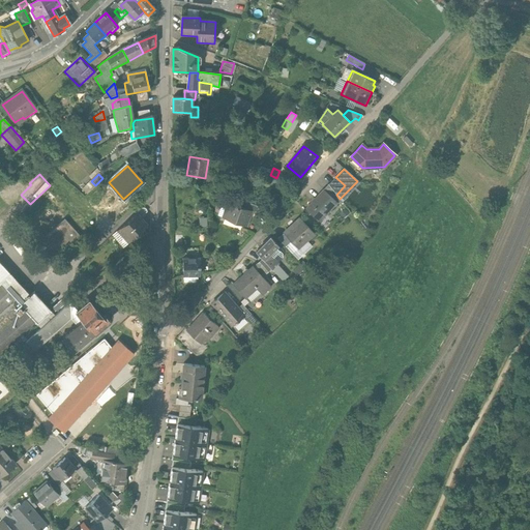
[(290,196),(294,186),(271,178),(267,186),(290,196)]
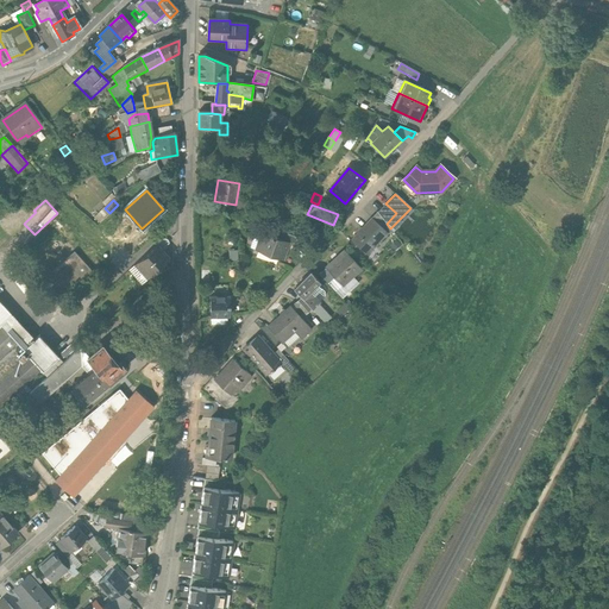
[(387,232),(371,219),(351,240),(362,250),(366,245),(371,249),(387,232)]
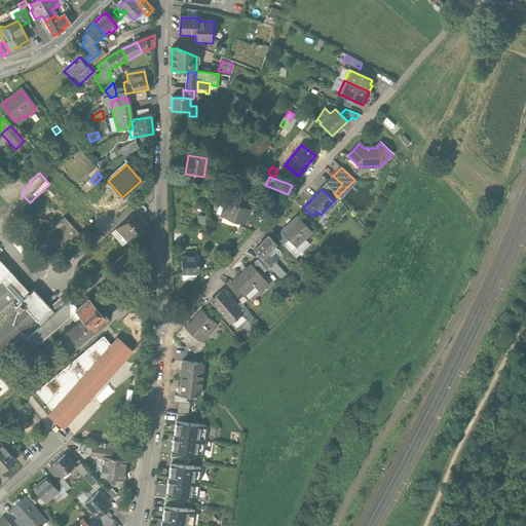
[(242,207),(227,200),(221,216),(243,224),(249,210),(249,209),(242,207)]
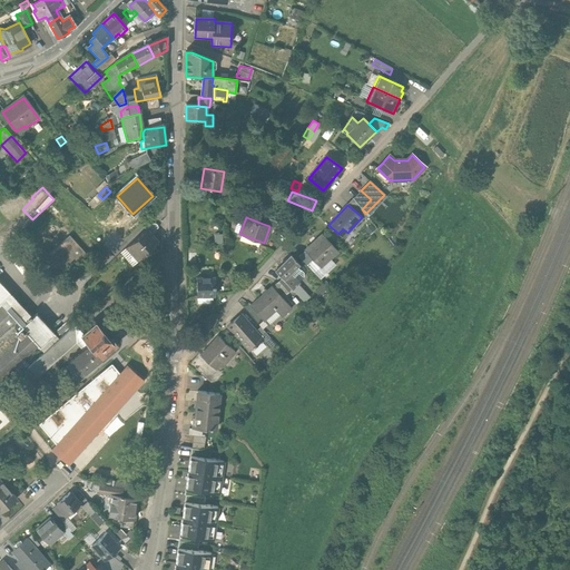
[(276,222),(265,217),(263,224),(269,226),(269,227),(274,228),(276,222)]
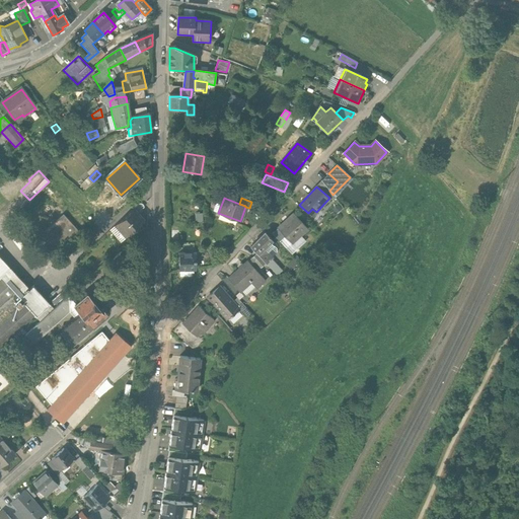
[(138,205),(115,226),(126,238),(144,222),(138,214),(144,209),(143,206),(138,205)]
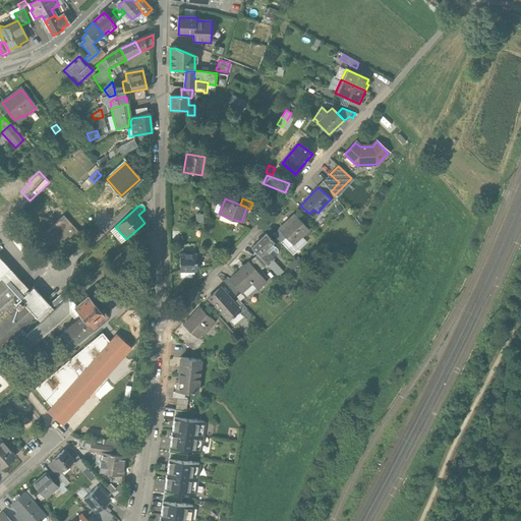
[(77,232),(62,216),(42,235),(51,244),(63,234),(68,240),(77,232)]
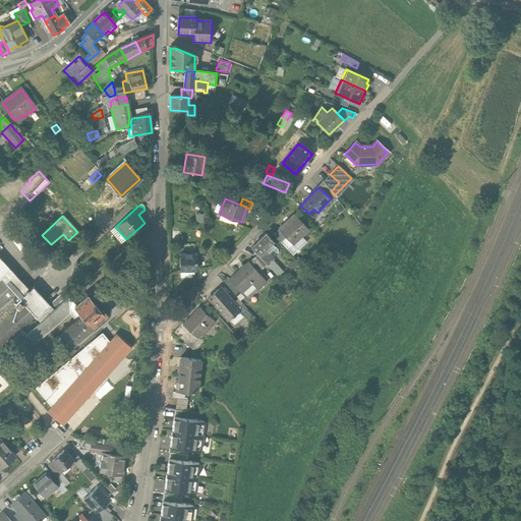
[(295,216),(280,229),(287,237),(293,244),(308,230),(295,216)]
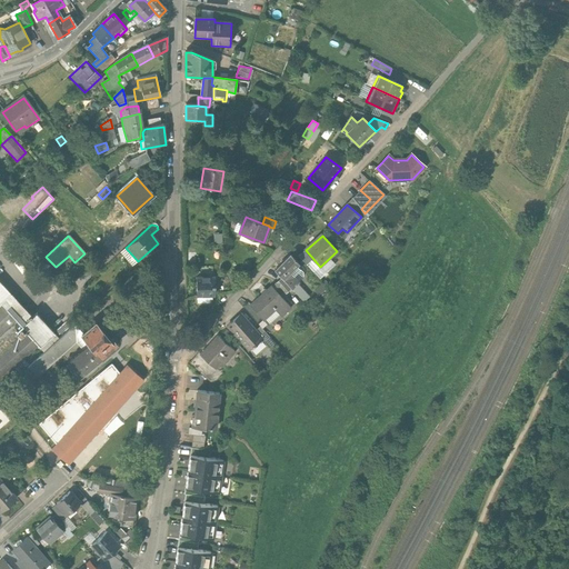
[(306,250),(299,256),(307,265),(313,259),(306,250)]
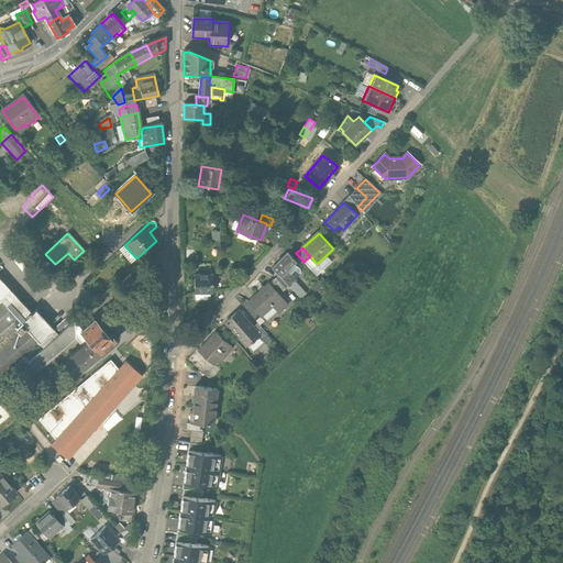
[(288,252),(272,266),(278,275),(288,285),(293,280),(300,274),(300,269),(293,262),(296,260),(288,252)]
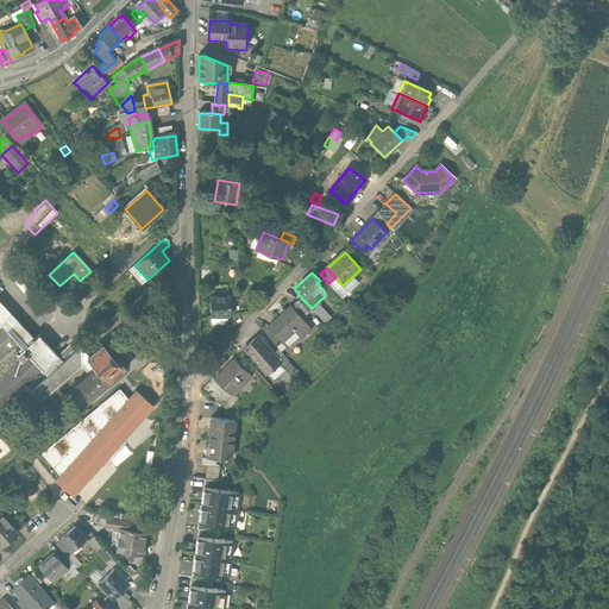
[(230,297),(211,297),(211,316),(230,316),(230,297)]
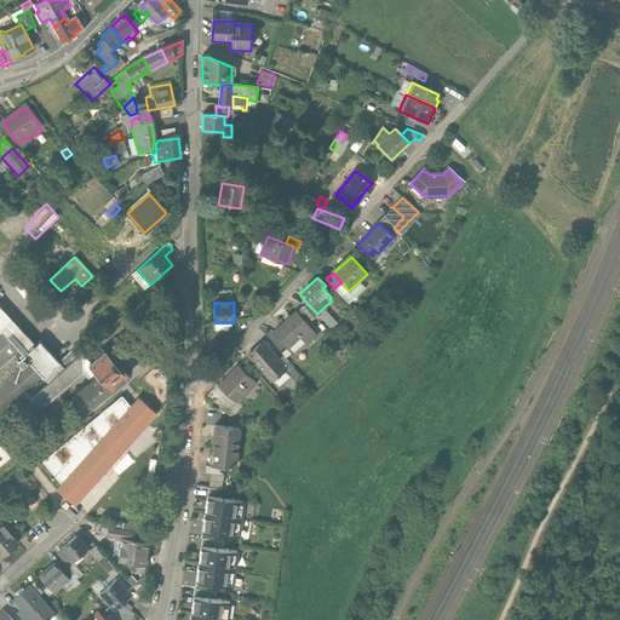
[(311,321),(319,315),(317,314),(306,303),(296,313),(300,317),(305,314),(311,321)]
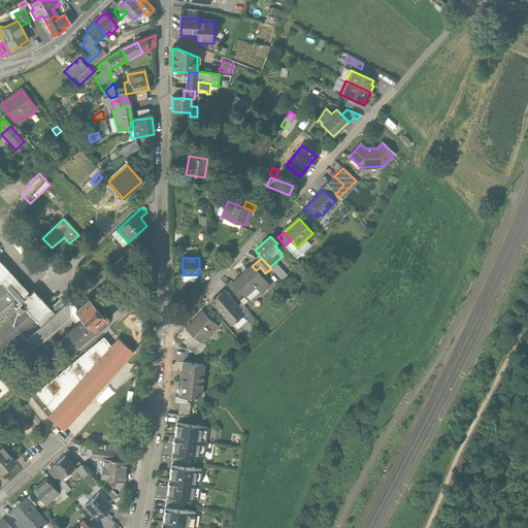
[(0,260),(0,309),(15,296),(1,281),(10,272),(0,260)]
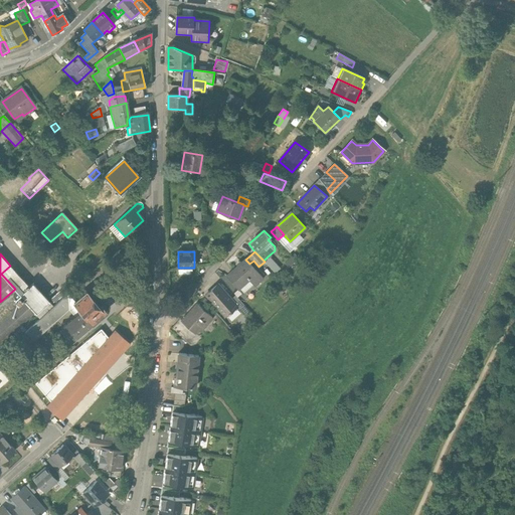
[(280,269),(268,256),(264,261),(265,262),(275,274),(280,269)]
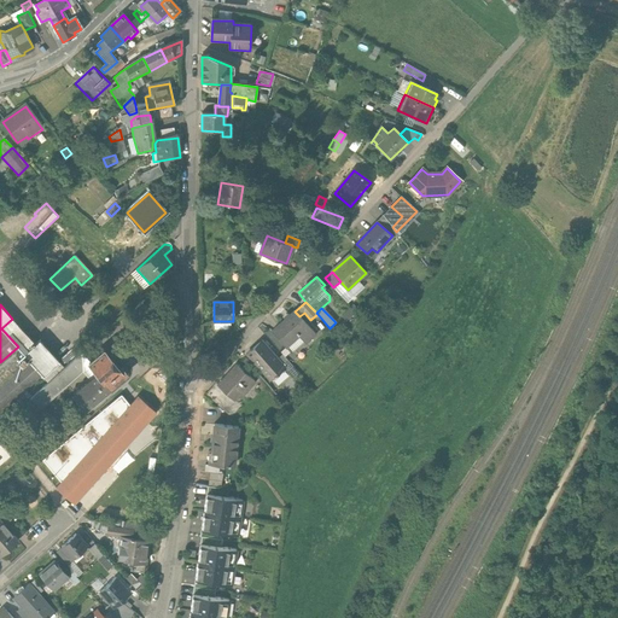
[(355,314),(349,308),(340,316),(347,322),(355,314)]
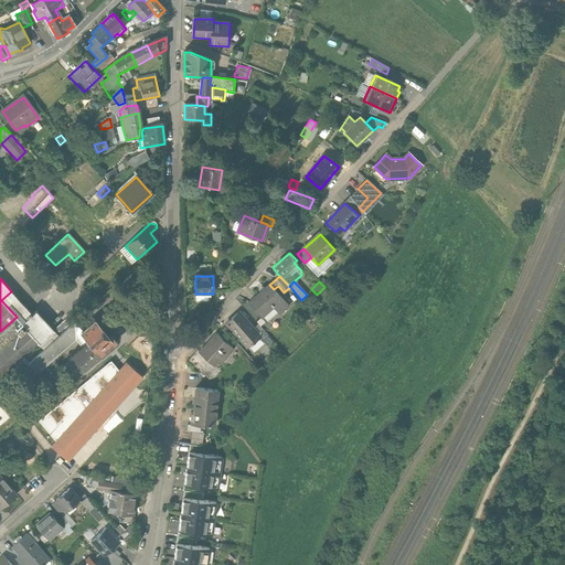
[(268,284),(247,302),(260,317),(272,306),(278,312),(287,304),(274,289),(269,285),(268,284)]
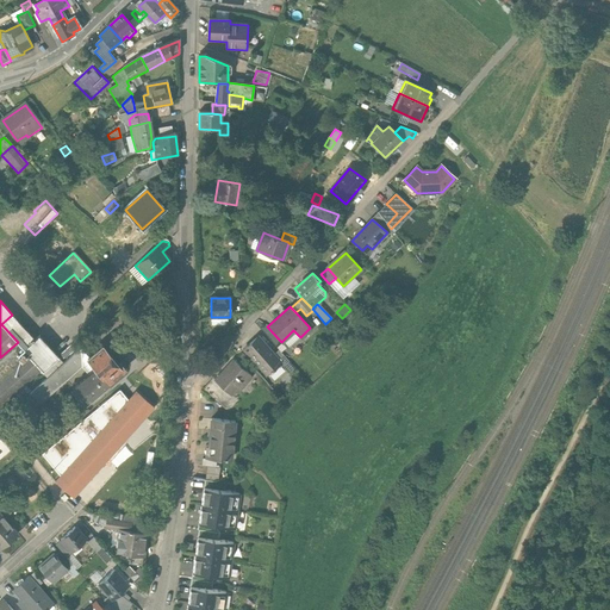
[(22,360),(0,380),(0,406),(41,369),(42,371),(57,358),(38,336),(18,355),(22,360)]
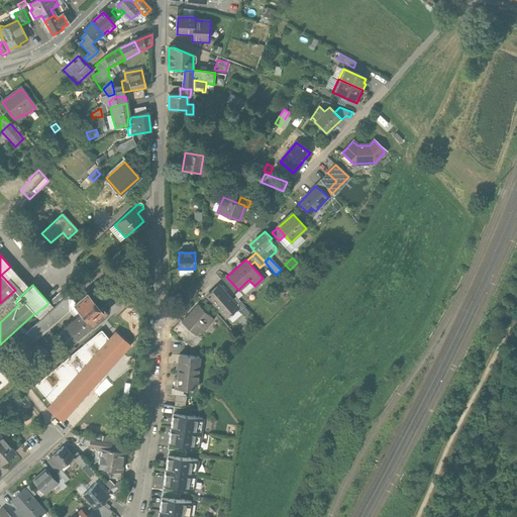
[(231,301),(218,286),(206,297),(212,302),(220,310),(226,316),(236,307),(231,301)]
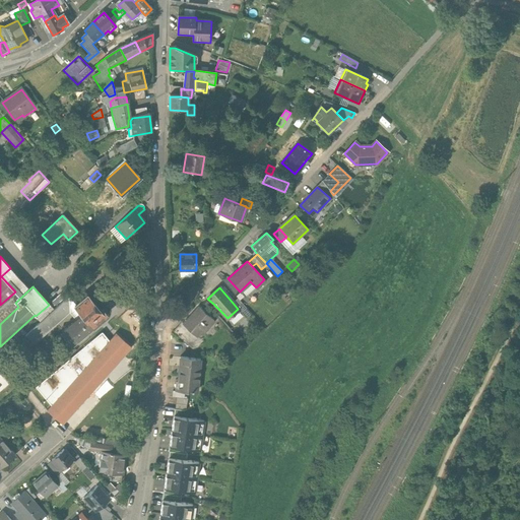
[(76,319),(62,331),(63,333),(61,335),(70,345),(107,314),(102,308),(100,310),(86,295),(76,304),(69,297),(25,335),(33,342),(34,341),(33,340),(51,324),(53,326),(70,311),(76,319)]
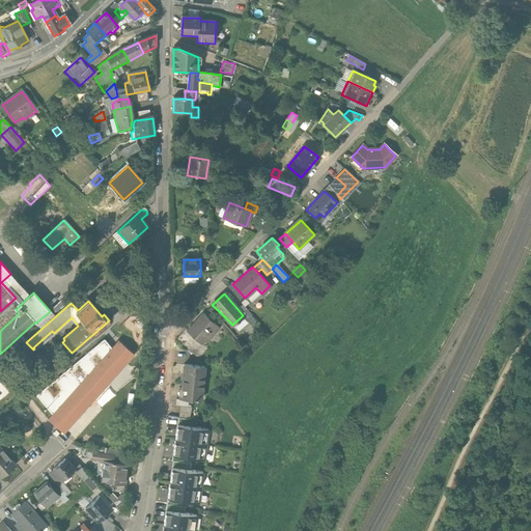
[(251,315),(243,305),(238,309),(243,315),(246,319),(251,315)]
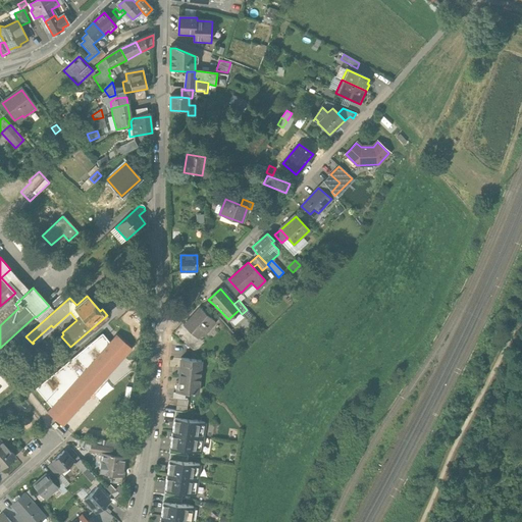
[(215,322),(200,309),(185,326),(184,326),(198,338),(198,337),(207,328),(209,329),(215,322)]
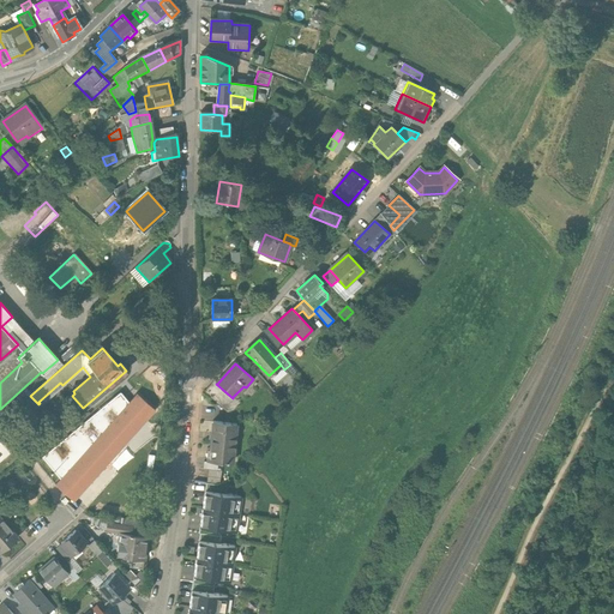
[(233,398),(216,384),(217,384),(215,383),(205,393),(227,414),(232,414),(240,405),(233,397),(233,398)]
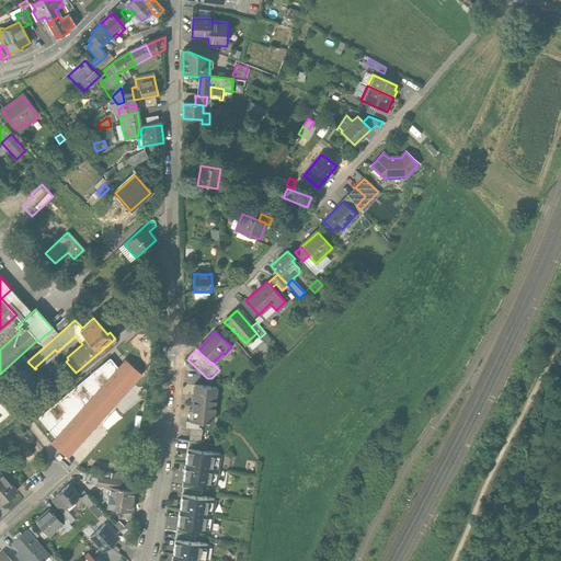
[(110,358),(103,364),(106,367),(111,364),(113,362),(110,358)]
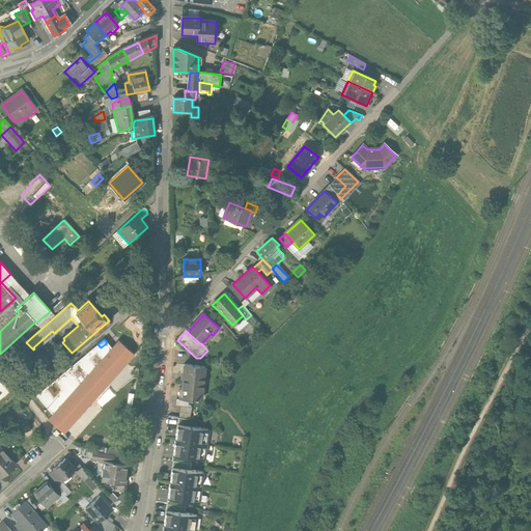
[(48,420),(64,434),(134,355),(118,340),(111,348),(107,342),(105,344),(101,347),(98,344),(59,375),(36,395),(52,415),(50,417),(48,420)]
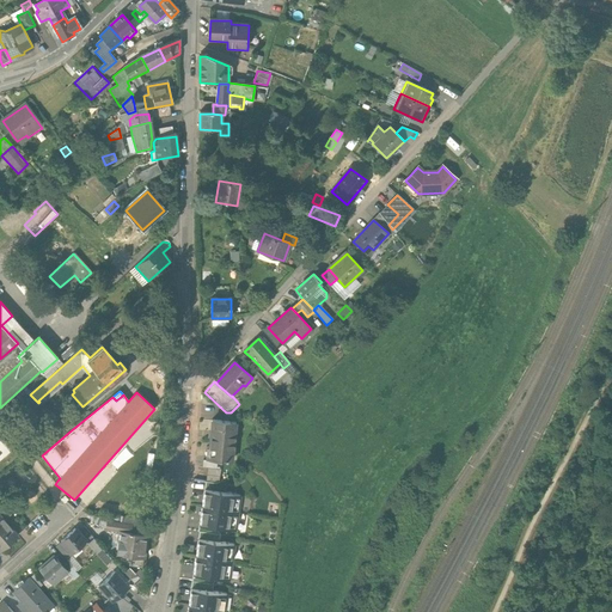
[(236,424),(213,422),(209,448),(212,448),(210,460),(232,461),(236,424)]
